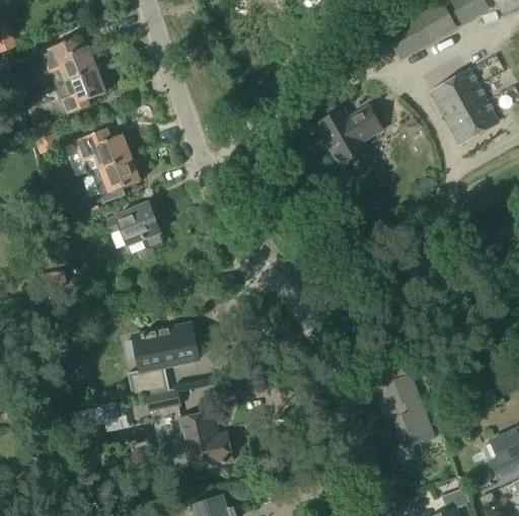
[(490,7),(486,0),(442,0),(455,25),(490,7)]
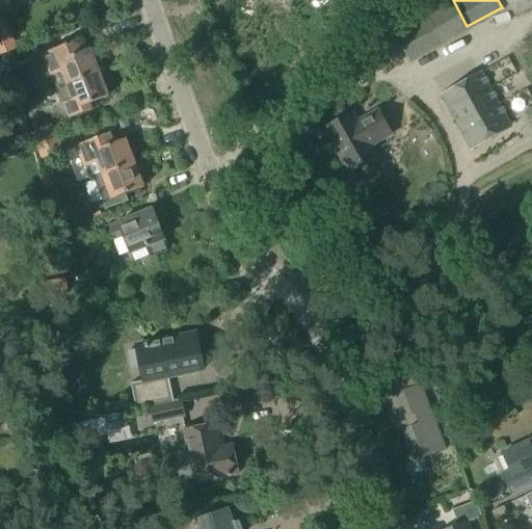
[(508,0),(515,15),(531,4),(531,0),(508,0)]
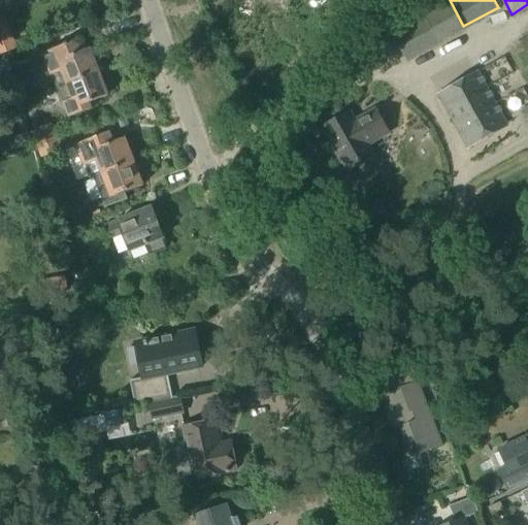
[(392,30),(406,55),(439,36),(426,11),(392,30)]
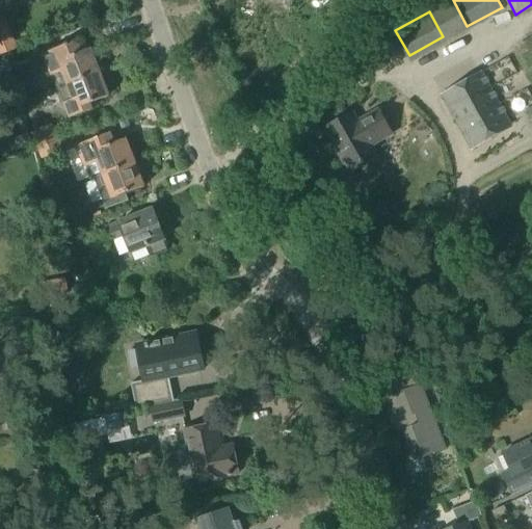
[(0,52),(16,47),(4,16),(0,17),(0,52)]
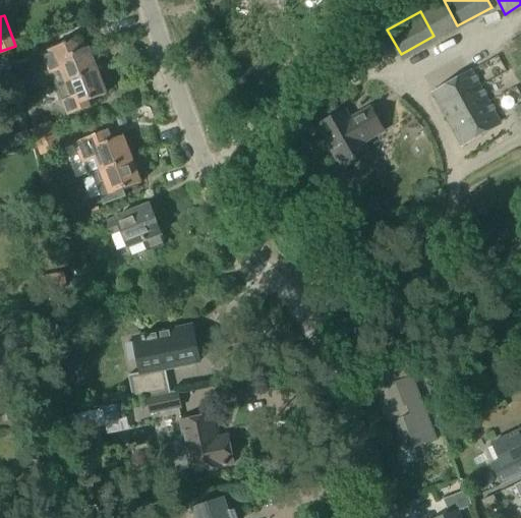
[(78,37),(41,52),(54,85),(57,84),(69,79),(96,69),(87,46),(83,48),(78,37)]
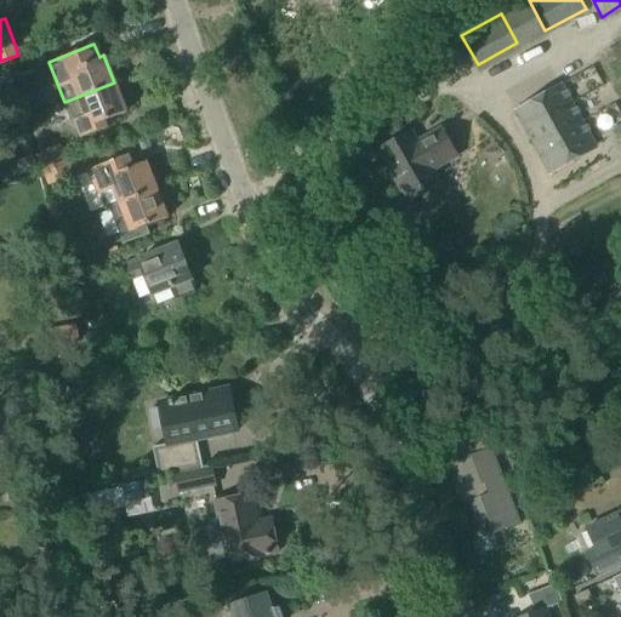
[(608,63),(620,57),(616,46),(603,53),(608,63)]
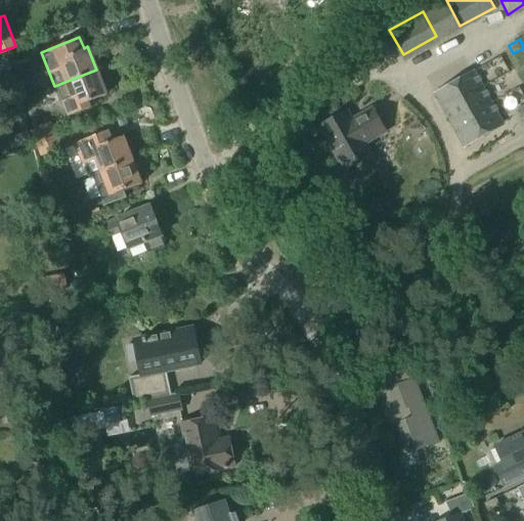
[(70,80),(57,85),(58,85),(70,114),(89,106),(87,100),(105,93),(96,70),(70,80)]
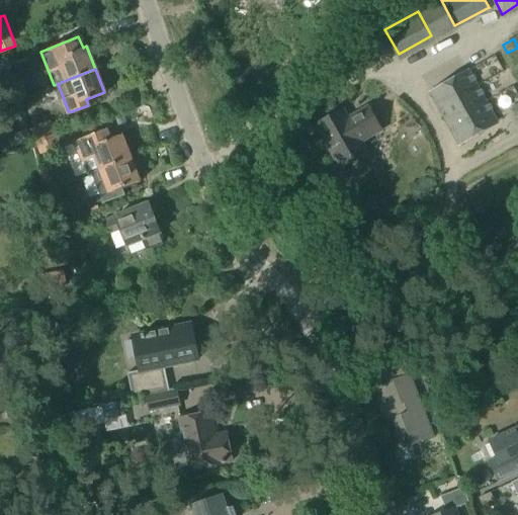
[(459,143),(497,121),(468,70),(430,91),(459,143)]
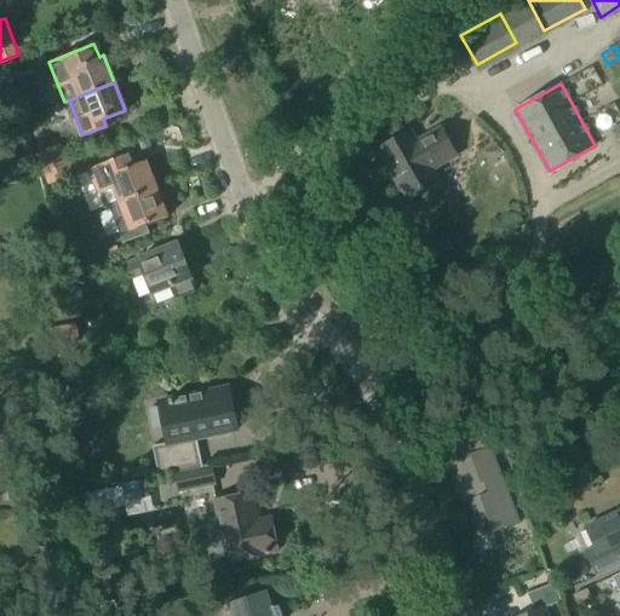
[(431,167),(455,154),(440,127),(417,140),(411,130),(378,148),(407,199),(440,180),(431,167)]
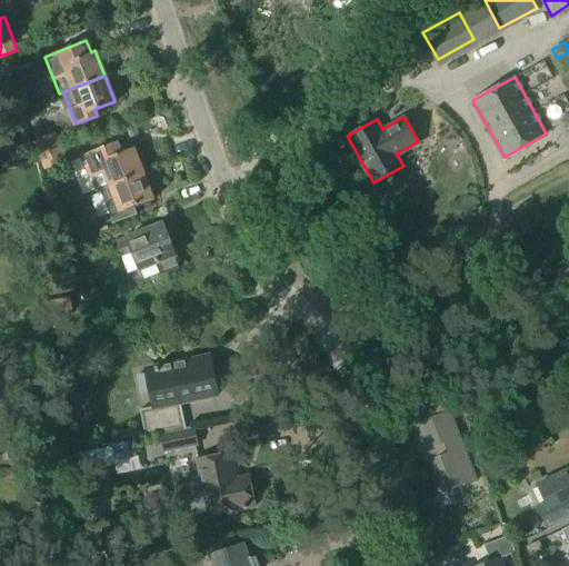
[(451,149),(462,139),(452,129),(442,140),(451,149)]
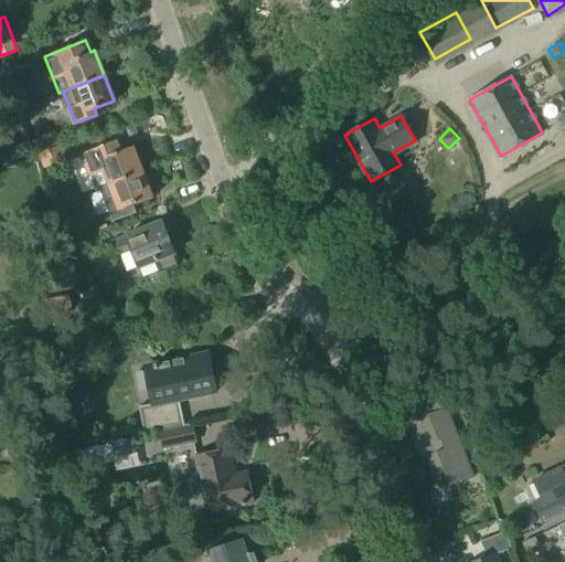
[(40,152),(60,145),(54,130),(34,138),(40,152)]
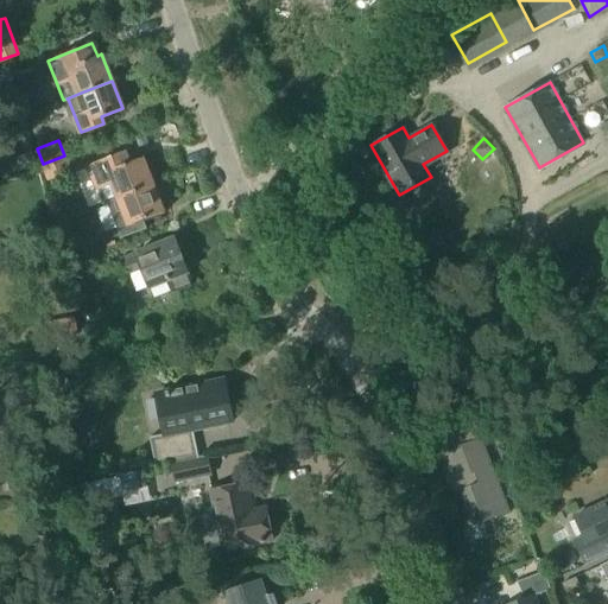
[(118,153),(87,165),(95,188),(96,188),(102,203),(107,202),(153,184),(143,157),(128,163),(124,151),(118,153)]
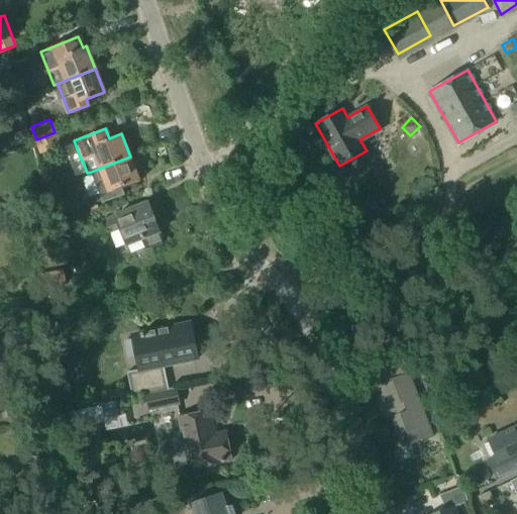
[(40,151),(60,144),(55,132),(36,139),(40,151)]
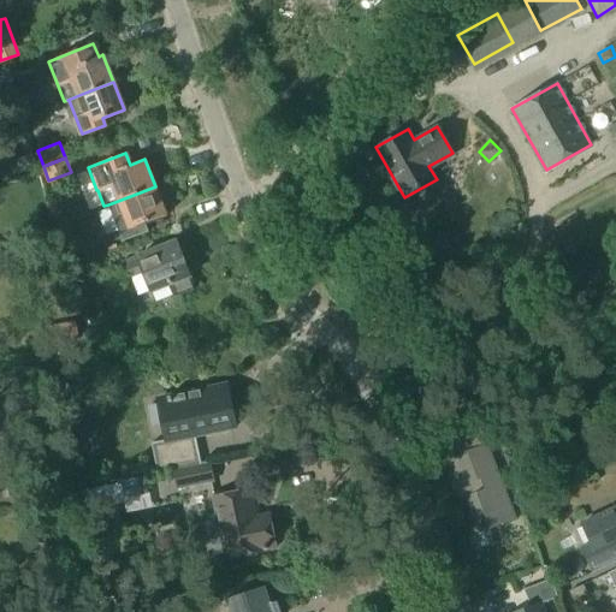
[(165,214),(155,186),(108,205),(123,242),(148,232),(144,223),(165,214)]
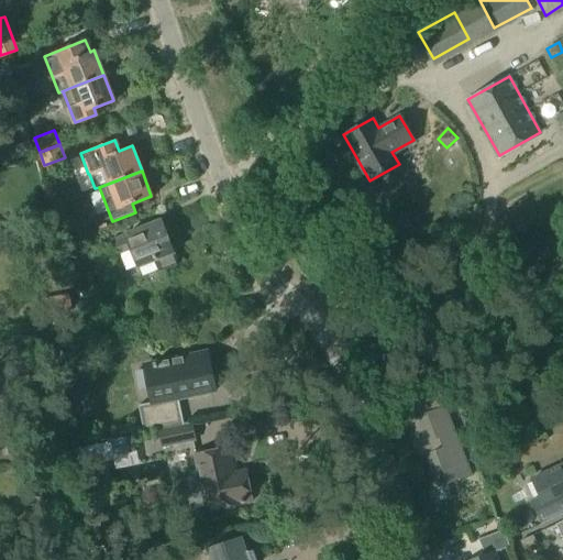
[(176,264),(161,222),(125,235),(127,238),(112,243),(116,253),(131,248),(138,265),(153,260),(157,271),(176,264)]
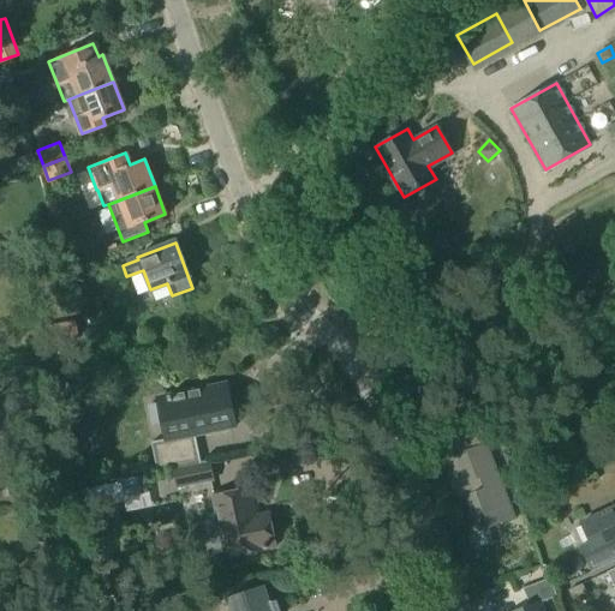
[(90,244),(70,252),(73,264),(95,257),(90,244)]
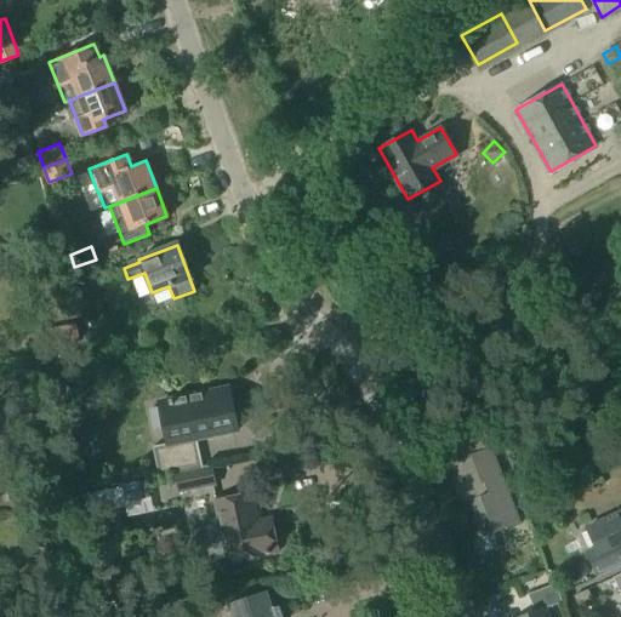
[(107,256),(96,260),(101,272),(110,267),(107,256)]
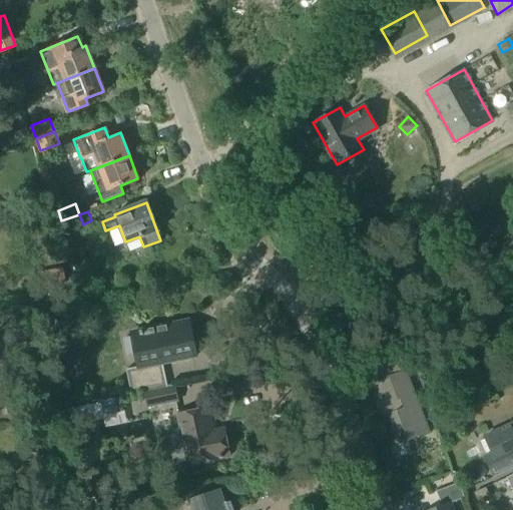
[(40,289),(66,284),(63,267),(37,272),(40,289)]
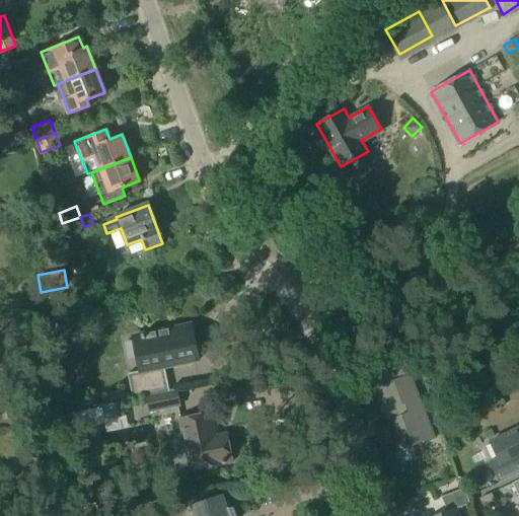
[(169,390),(164,366),(199,359),(191,323),(134,336),(141,370),(128,372),(133,397),(153,393),(169,390)]
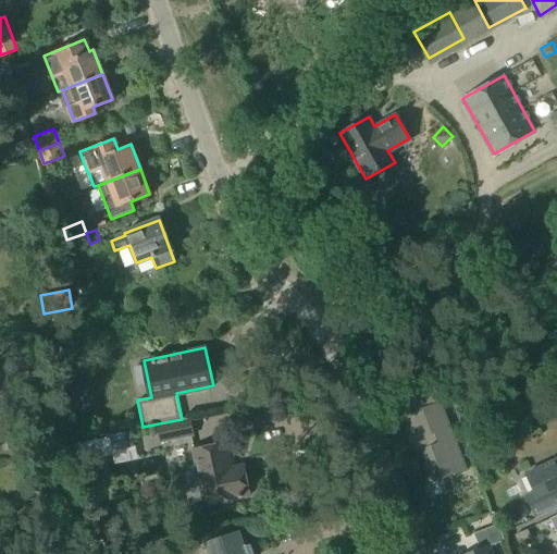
[(467,468),(441,402),(448,398),(443,383),(405,397),(410,411),(399,416),(410,442),(419,439),(422,447),(421,447),(431,472),(428,475),(426,478),(428,481),(430,489),(432,492),(435,493),(438,493),(441,492),(444,490),(446,487),(445,483),(443,478),(467,468)]
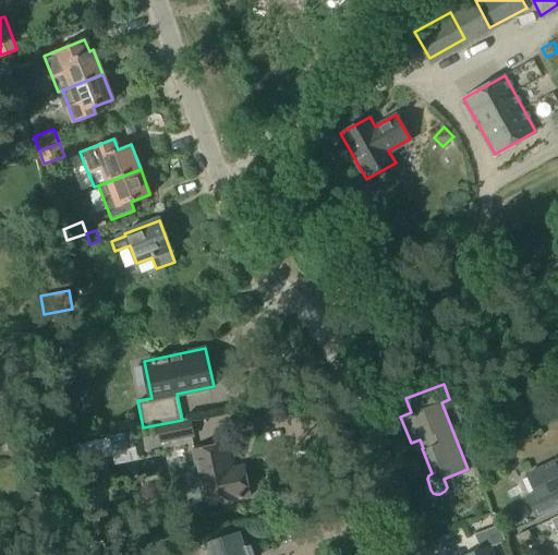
[(165,423),(168,442),(190,436),(186,419),(182,420),(165,423)]
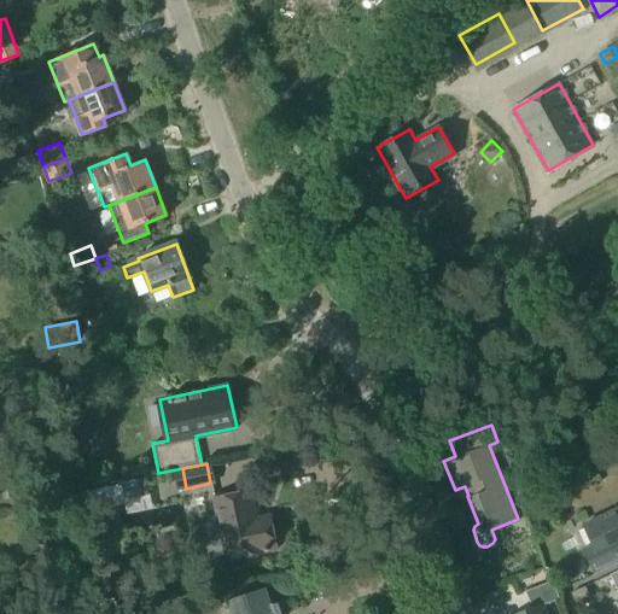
[(98,509),(150,498),(146,478),(94,489),(98,509)]
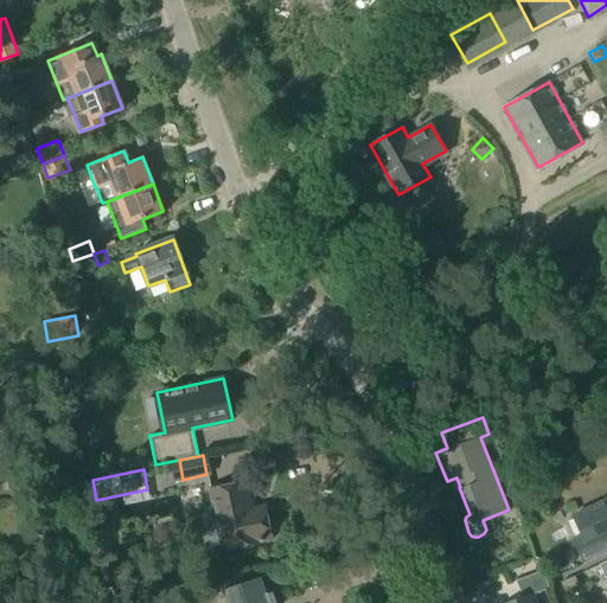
[(251,508),(247,482),(211,489),(223,549),(272,538),(266,505),(251,508)]
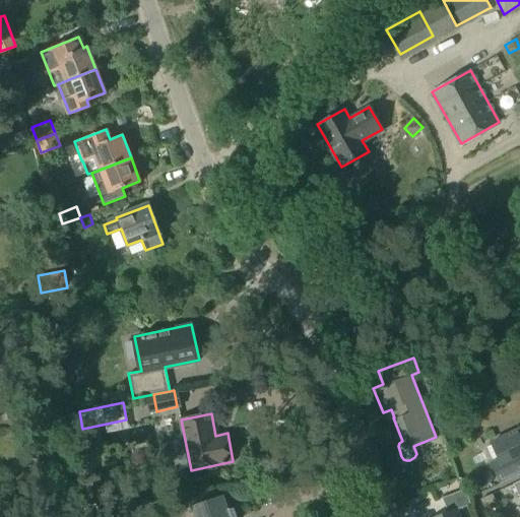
[(63,427),(73,425),(72,415),(61,417),(63,427)]
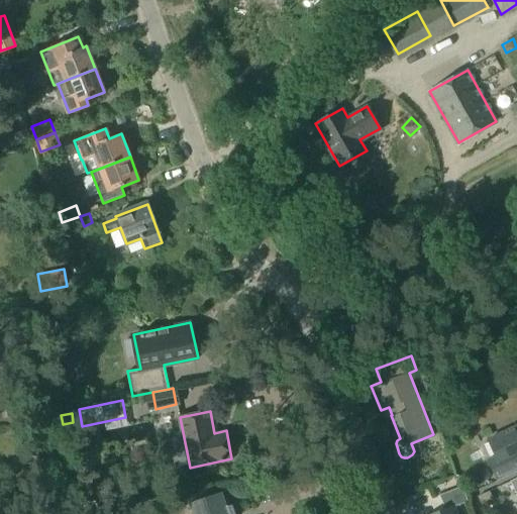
[(498,479),(516,470),(516,457),(516,456),(516,425),(489,438),(497,455),(489,458),(498,479)]
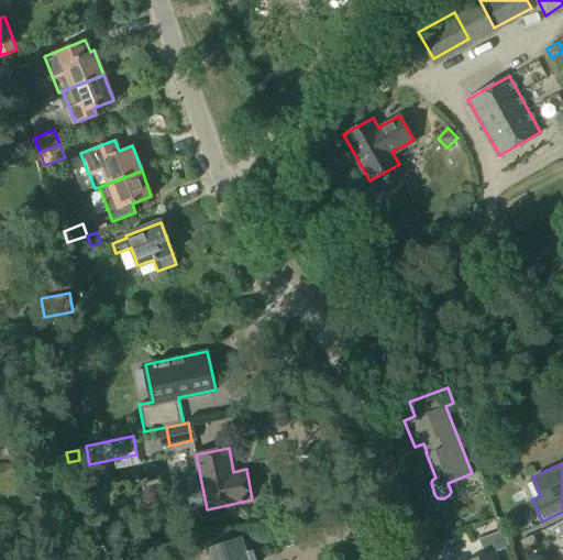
[(497,559),(495,551),(509,546),(504,528),(478,538),(485,555),(470,559),(497,559)]
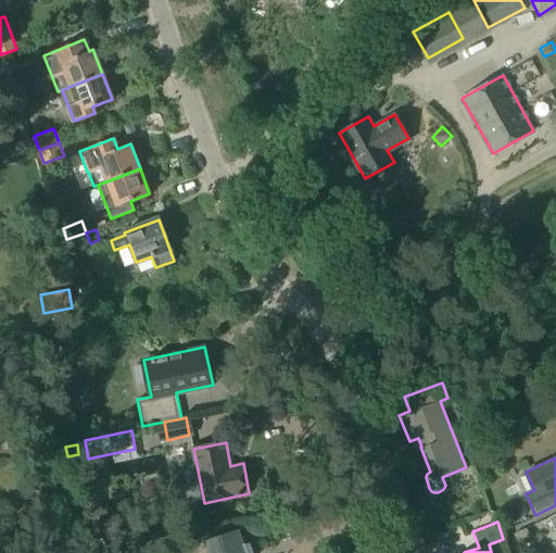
[(518,541),(530,536),(527,527),(514,532),(518,541)]
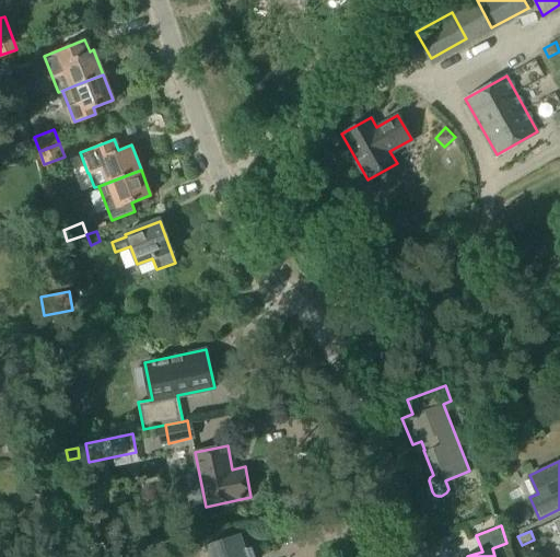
[(248,556),(242,534),(207,545),(210,556),(248,556)]
